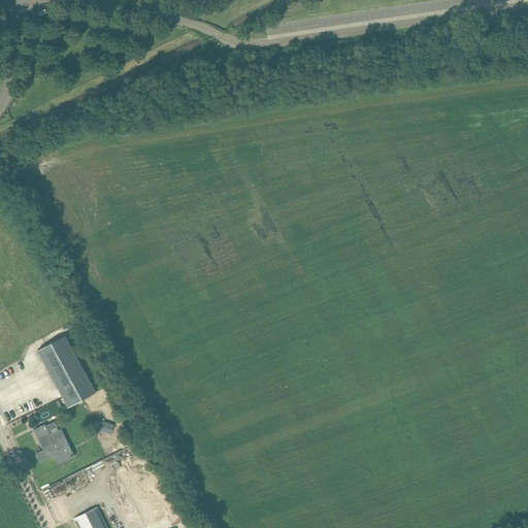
[(64,335),(37,351),(68,407),(95,393),(64,335)]
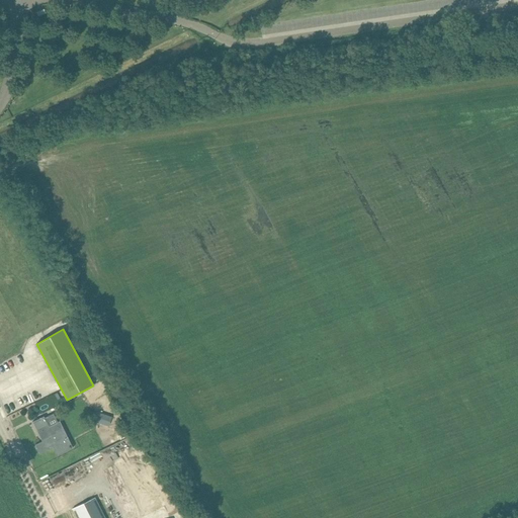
[(102,414),(99,423),(108,426),(111,417),(102,414)]
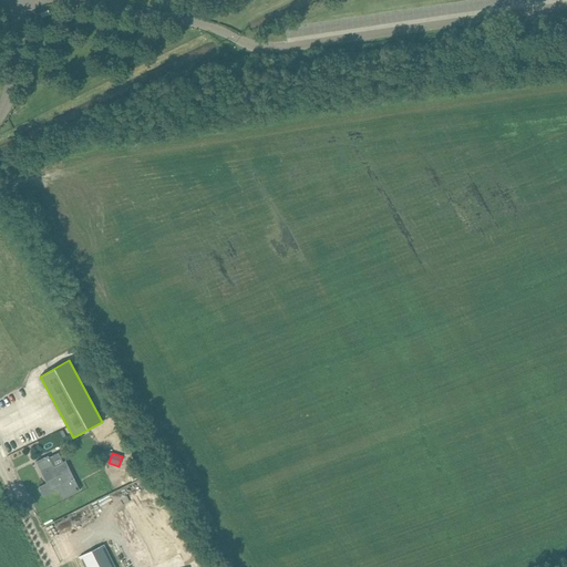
[(62,500),(80,491),(65,461),(53,466),(48,455),(35,462),(45,483),(38,487),(43,497),(58,490),(62,500)]
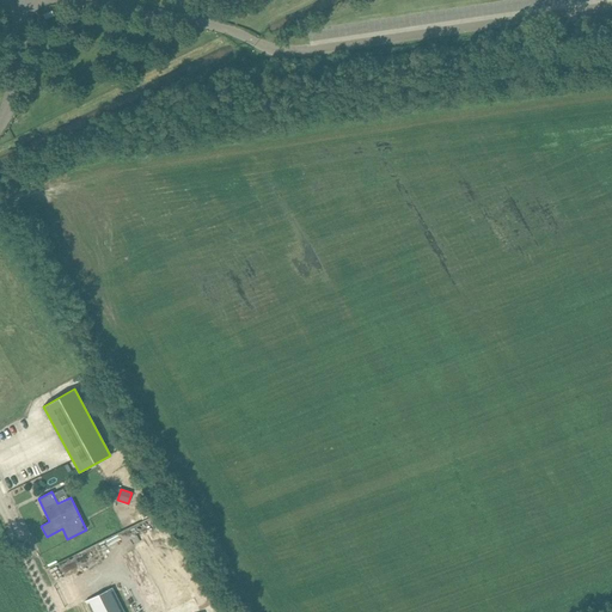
[(135,549),(167,611),(194,599),(161,536),(135,549)]
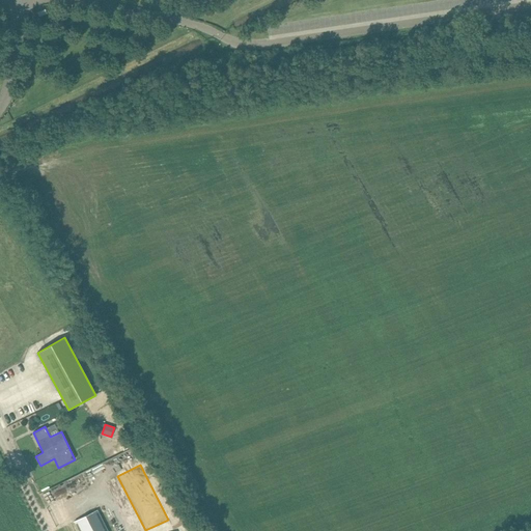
[(78,530),(107,530),(98,510),(74,522),(78,530)]
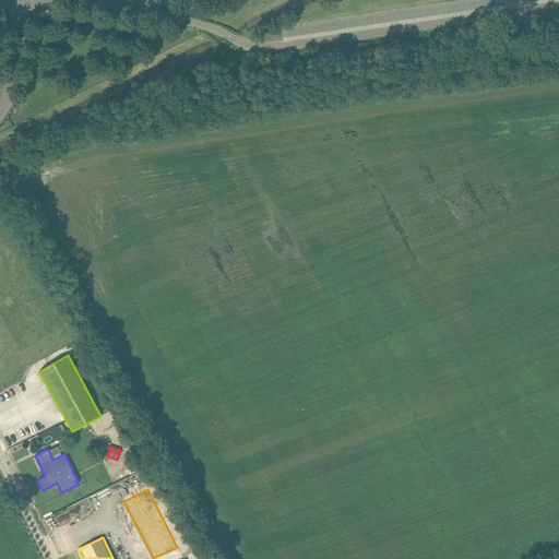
All buildings are outlined.
